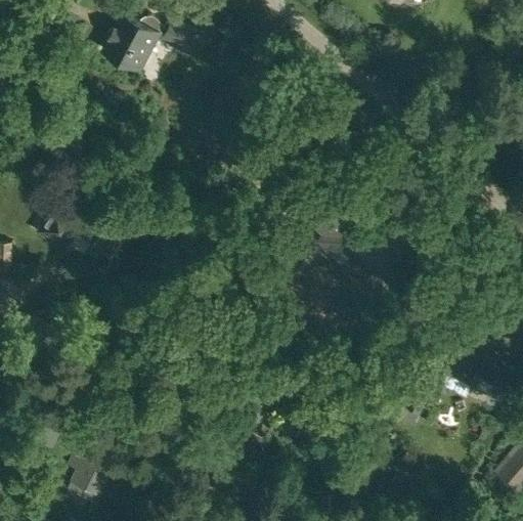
[(100,51),(138,71),(159,33),(164,36),(161,42),(192,59),(205,37),(172,19),(167,31),(159,27),(159,24),(157,20),(154,18),(150,17),(146,16),(142,17),(139,20),(138,23),(121,14),(100,51)]
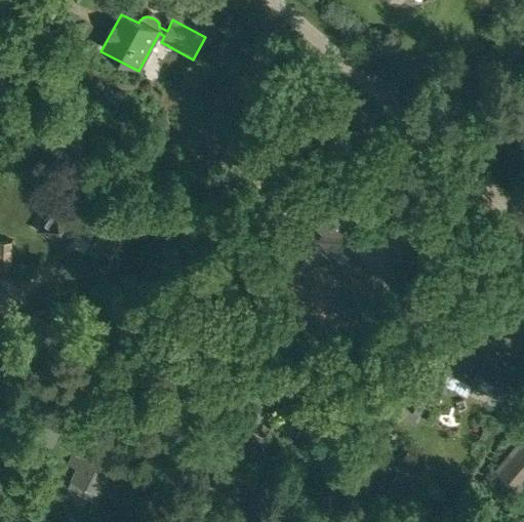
[(379,236),(333,201),(312,228),(346,253),(340,259),(372,283),(393,256),(374,242),(379,236)]
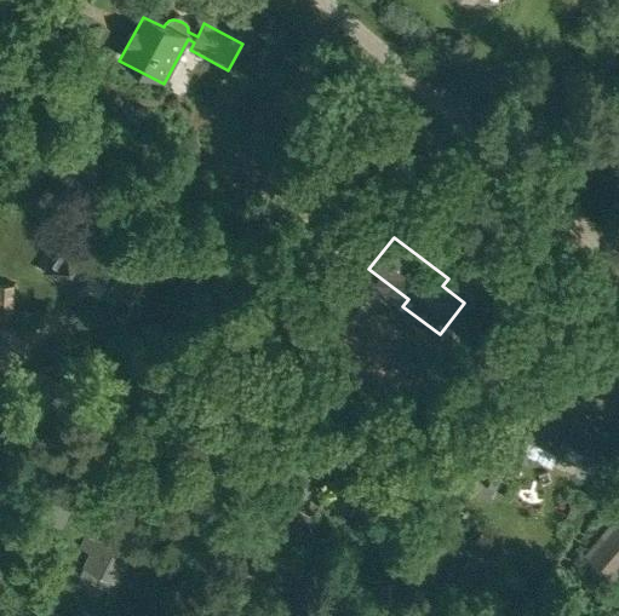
[(46,274),(75,293),(93,264),(66,245),(46,274)]
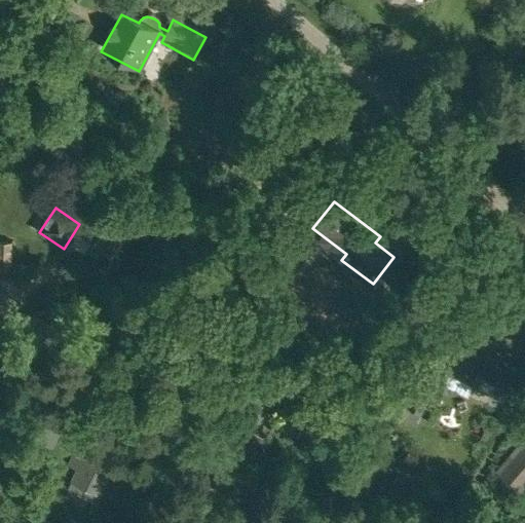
[(95,249),(109,258),(116,246),(102,236),(95,249)]
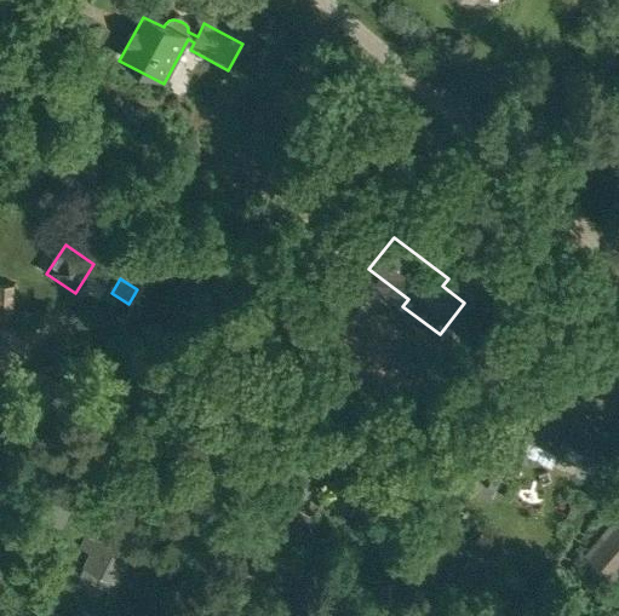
[(0,317),(12,318),(13,288),(0,287),(0,317)]
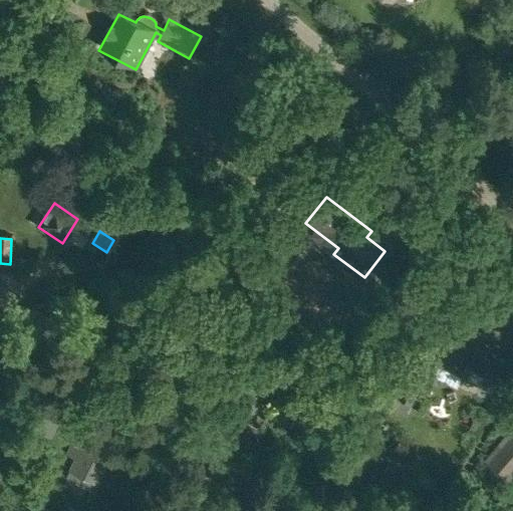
[(435,365),(491,394),(505,364),(463,343),(467,336),(453,329),(435,365)]
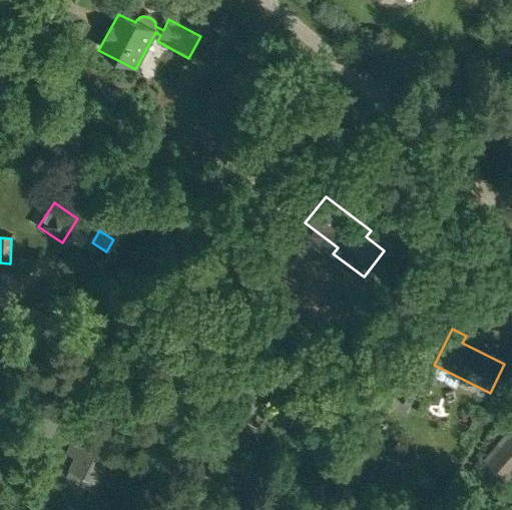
[(389,409),(404,416),(410,405),(411,406),(430,369),(413,360),(394,397),(395,397),(389,409)]
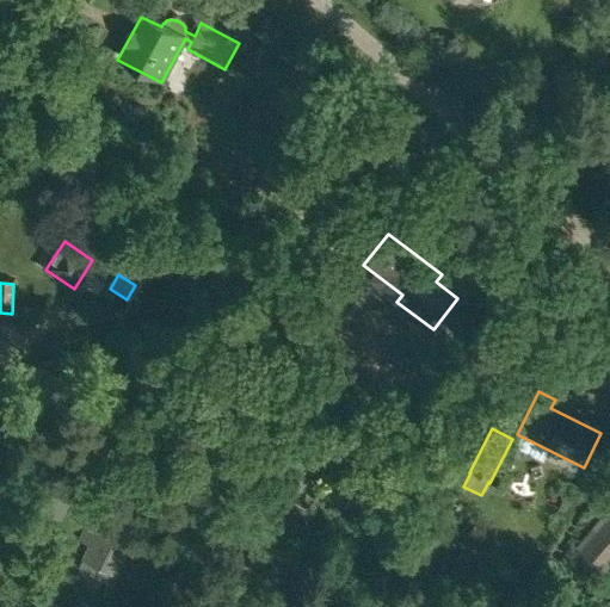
[(32,509),(59,522),(78,483),(50,471),(32,509)]
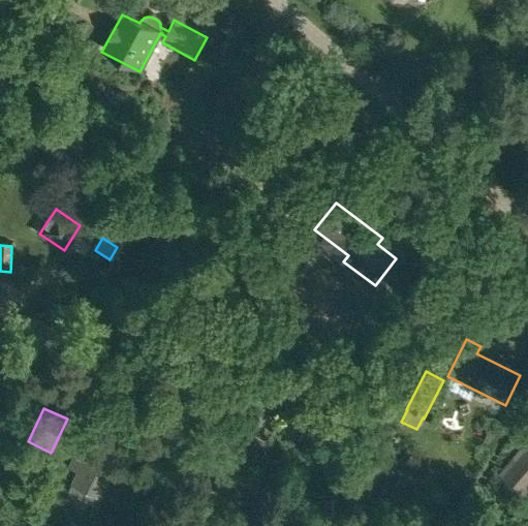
[(223,451),(255,468),(268,447),(236,429),(223,451)]
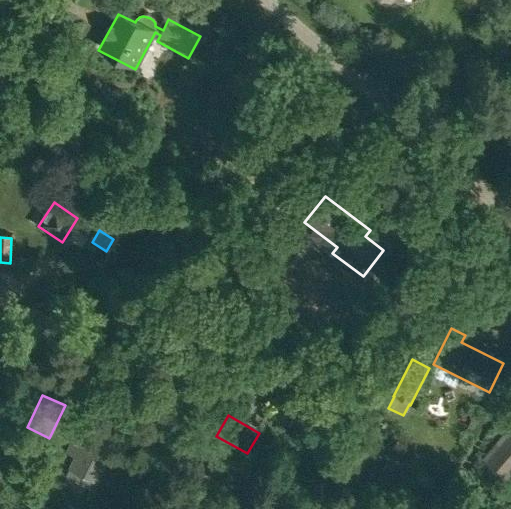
[(510,434),(485,465),(502,479),(510,468),(510,434)]
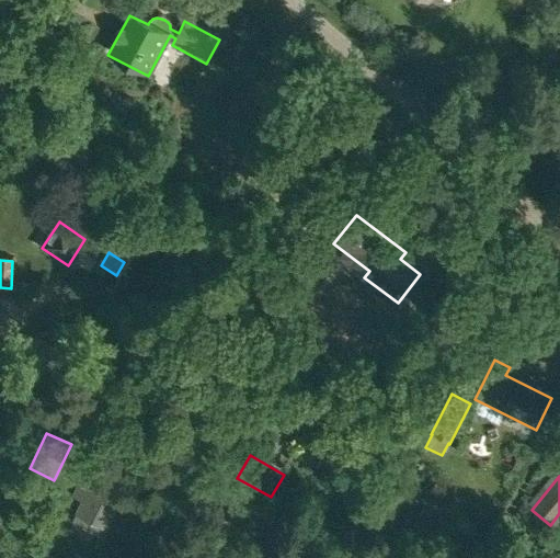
[(71,523),(102,538),(121,501),(81,482),(76,492),(84,496),(71,523)]
